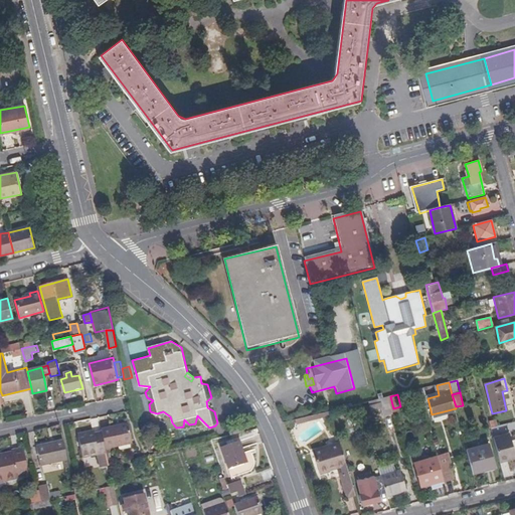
[(390,396),(381,398),(382,402),(372,404),(373,410),(384,407),(385,412),(393,410),(393,408),(390,396)]
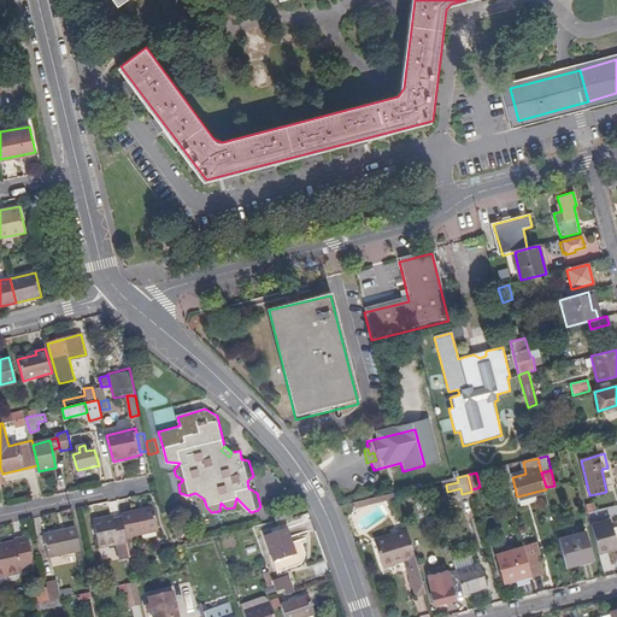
[(364,500),(366,507),(391,501),(389,494),(364,500)]
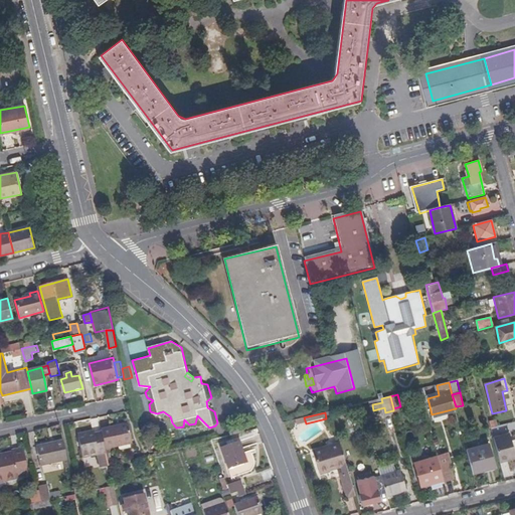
[(103,430),(106,449),(131,443),(127,424),(103,430)]
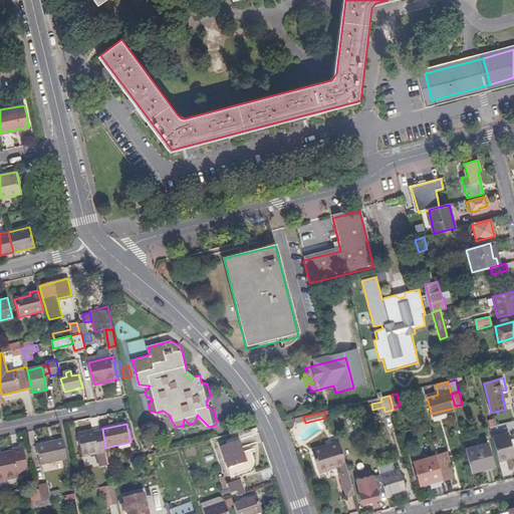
[(230,435),(243,432),(241,426),(228,429),(230,435)]
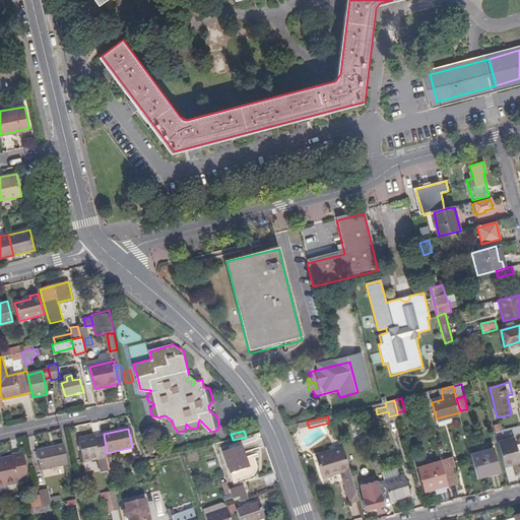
[(109,470),(106,453),(102,438),(93,440),(92,437),(77,440),(82,462),(98,459),(101,472),(109,470)]
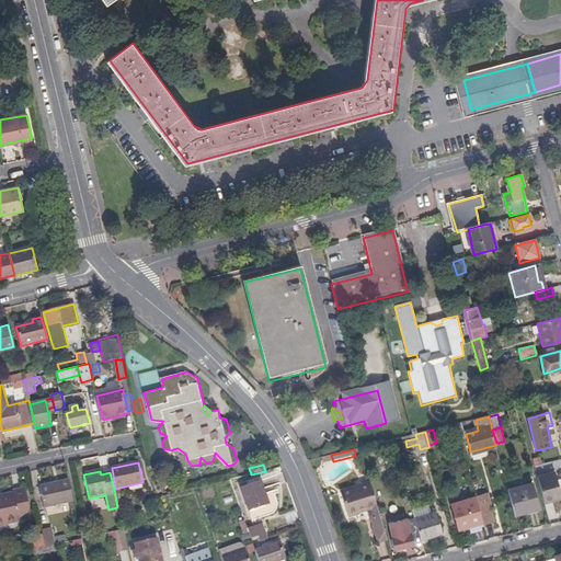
[(553,471),(537,476),(544,503),(560,497),(553,471)]
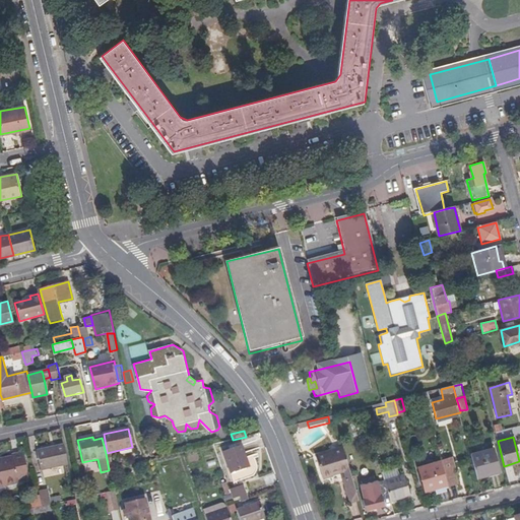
[(230,451),(223,453),(231,472),(250,466),(242,446),(237,448),(236,444),(229,447),(230,451)]
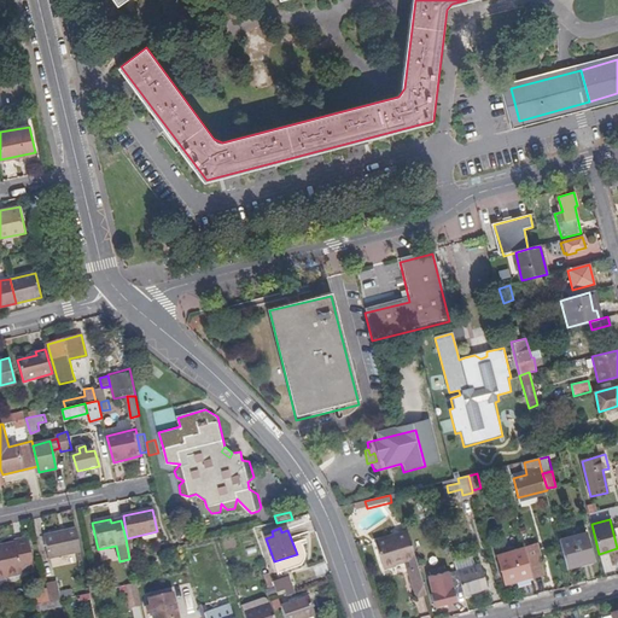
[(51,559),(80,553),(74,529),(46,535),(51,559)]
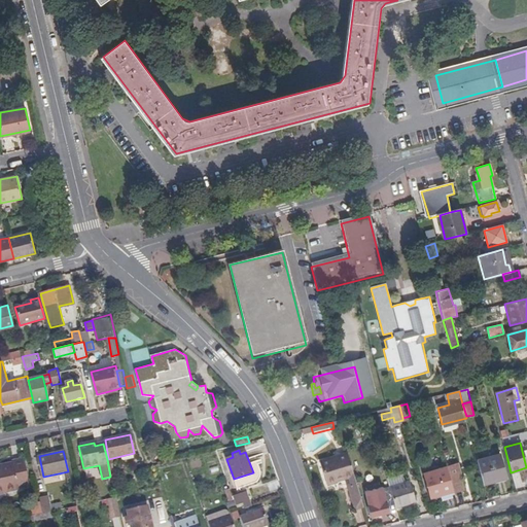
[(354,508),(363,505),(348,453),(320,462),(325,484),(337,481),(336,478),(342,476),(343,478),(349,477),(351,486),(348,487),(354,508)]
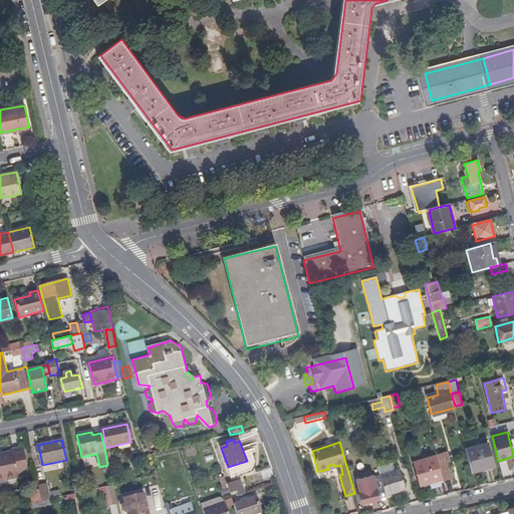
[(465,449),(471,472),(494,466),(488,444),(465,449)]
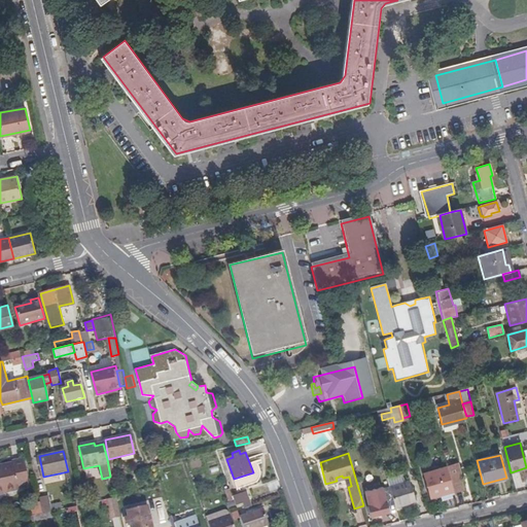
[(16,485),(27,482),(22,460),(10,462),(11,465),(0,466),(0,490),(1,490),(1,493),(18,490),(18,488),(16,485)]
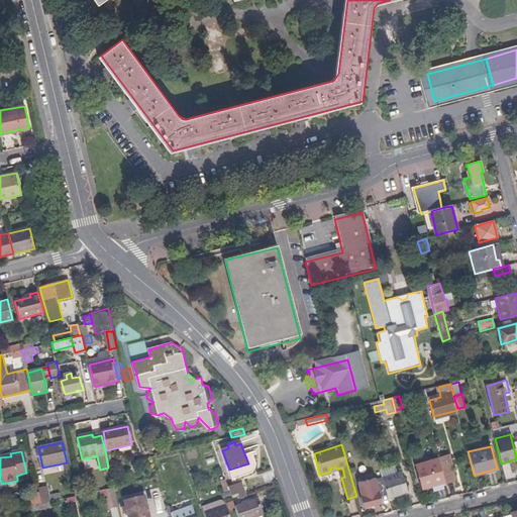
[(451,454),(439,457),(439,458),(445,481),(446,485),(457,482),(453,466),(454,466),(451,454)]
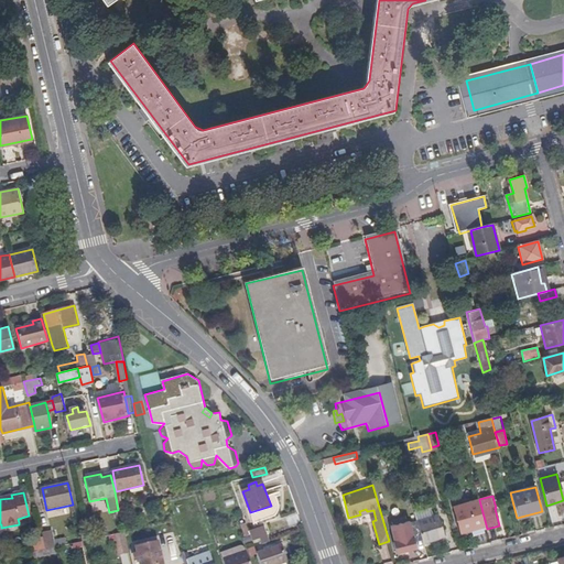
[(486,524),(479,500),(454,507),(461,532),(486,524)]
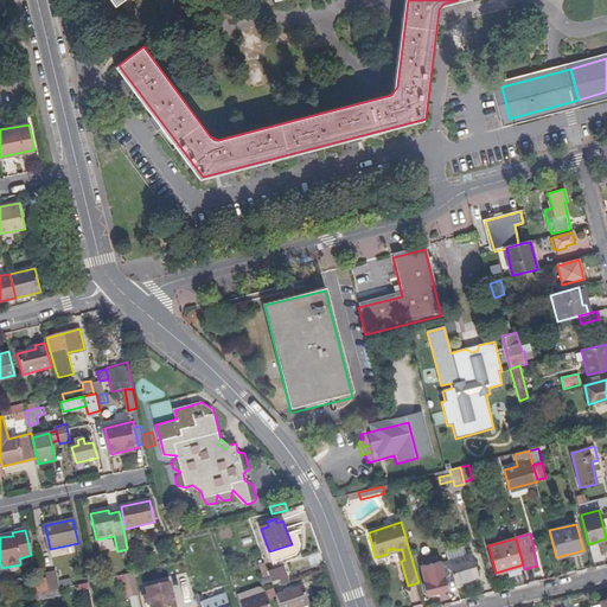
[(446,550),(454,583),(479,576),(472,554),(467,555),(465,545),(446,550)]
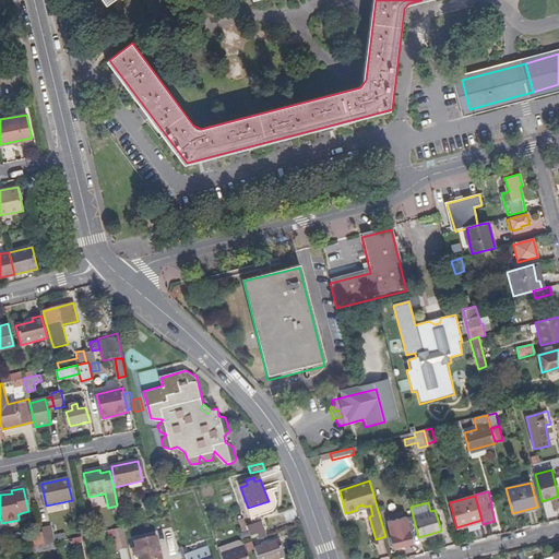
[(385,519),(392,547),(412,543),(408,528),(407,528),(403,514),(385,519)]
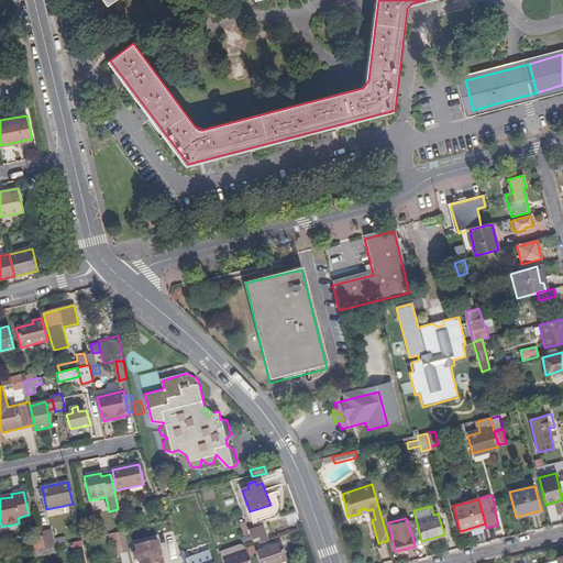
[(244,544),(253,541),(252,540),(250,532),(246,521),(241,522),(244,534),(242,536),(244,544)]
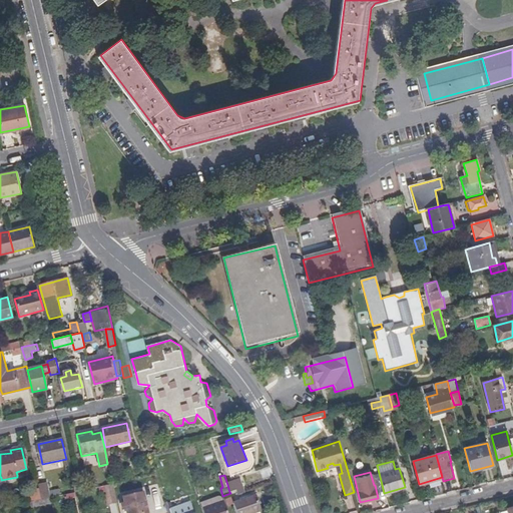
[(236,490),(242,487),(240,480),(227,485),(229,492),(236,490)]
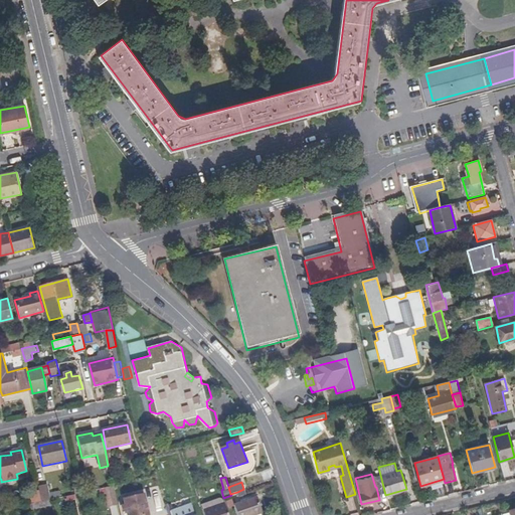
[(39,494),(41,502),(50,501),(48,494),(46,485),(37,487),(39,494)]
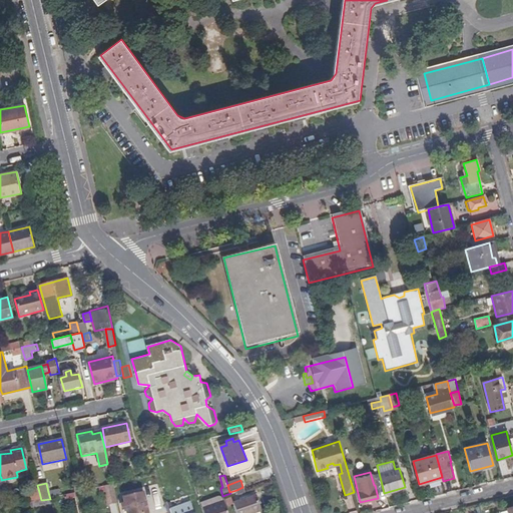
[(108,500),(117,499),(113,485),(105,487),(108,500)]
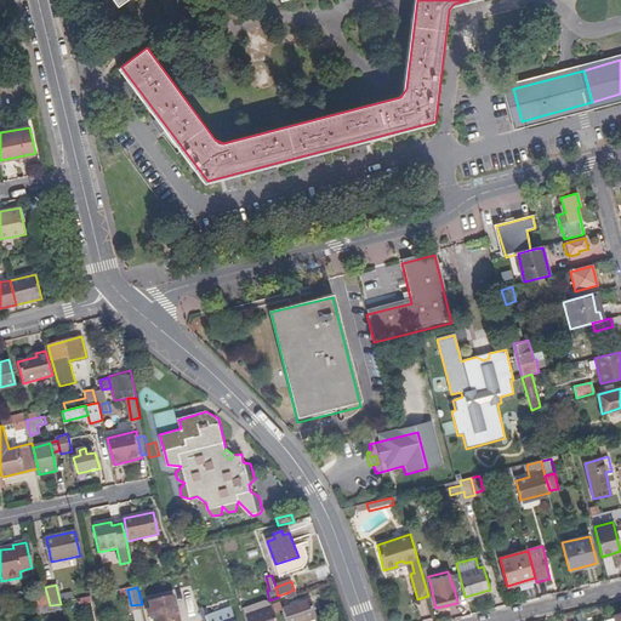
[(58,596),(61,604),(73,602),(72,593),(58,596)]
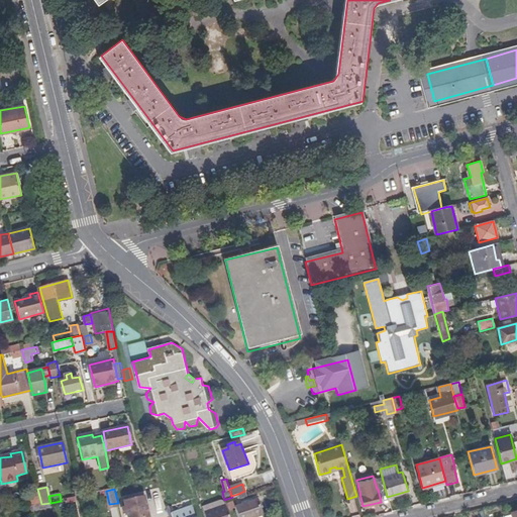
[(147,516),(143,497),(123,501),(125,507),(122,508),(123,513),(126,512),(126,516),(147,516)]
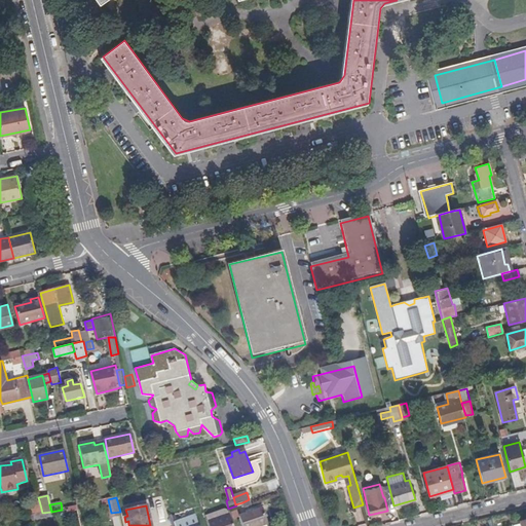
[(239,515),(243,525),(257,525),(267,523),(262,506),(239,515)]
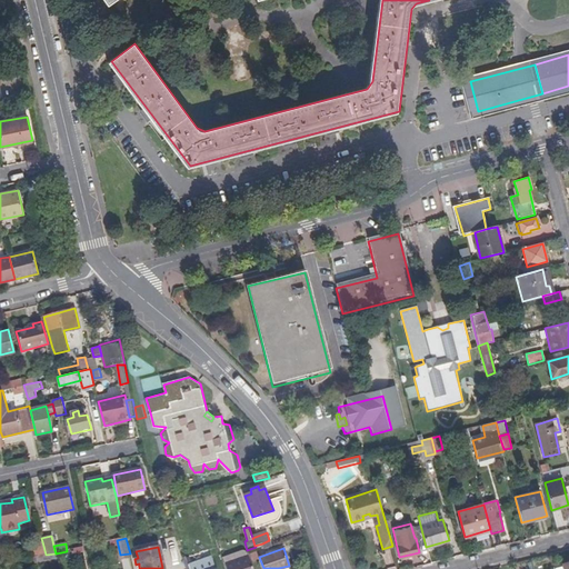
[(225,565),(226,568),(253,568),(249,557),(245,550),(242,549),(222,557),(225,565)]
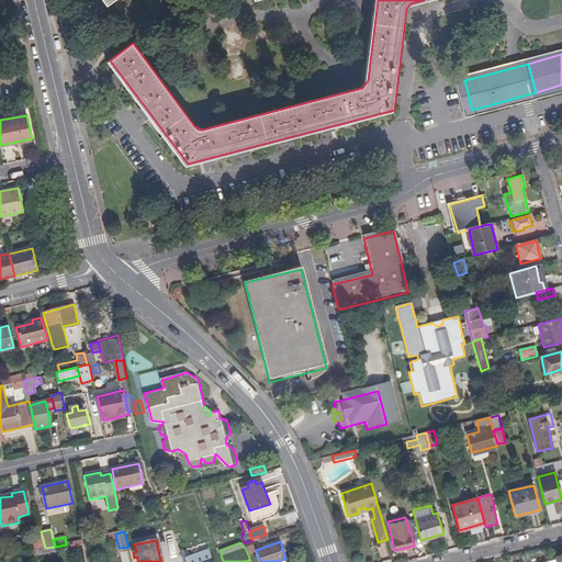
[(213,561),(212,558),(208,546),(184,554),(188,561),(213,561)]
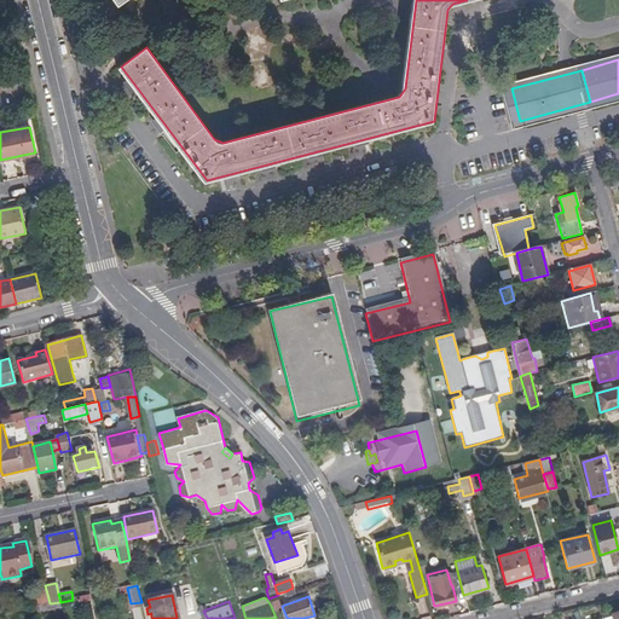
[(52,612),(63,609),(61,602),(50,603),(52,612)]
